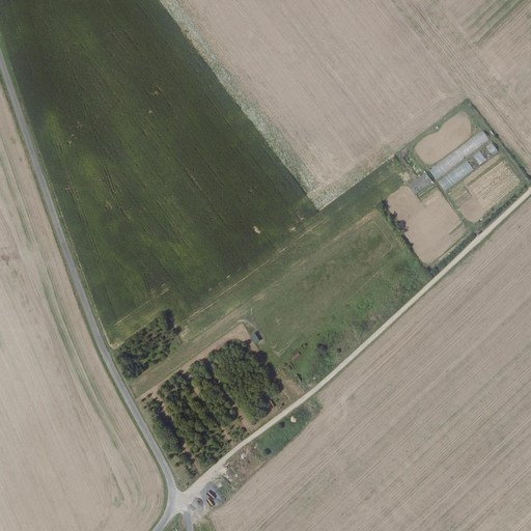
[(484,132),(428,168),(435,177),(491,141),(484,132)]
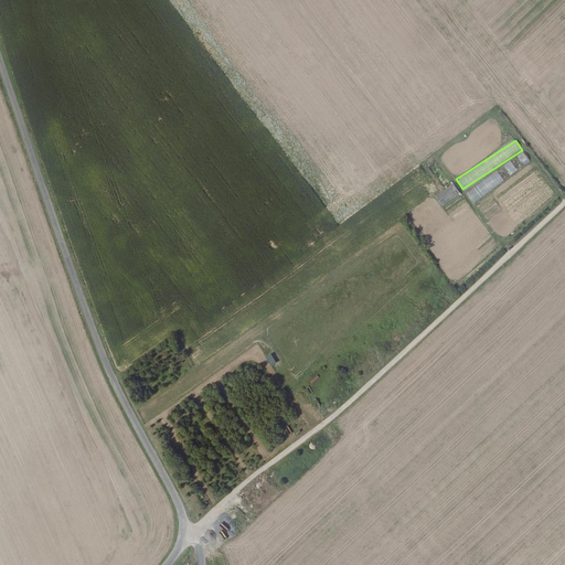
[(472,203),(530,162),(523,152),(466,193),(472,203)]
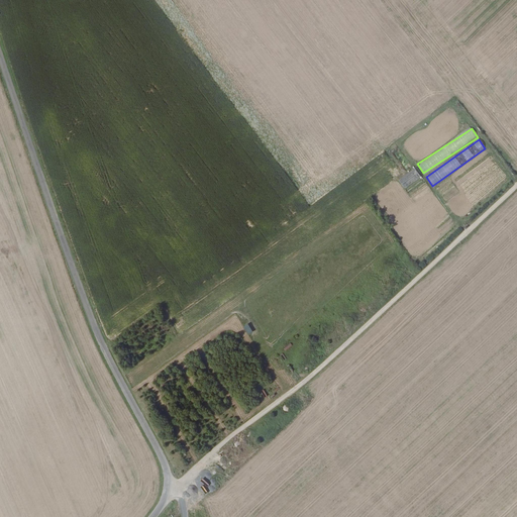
[(414,168),(399,180),(405,189),(421,176),(414,168)]
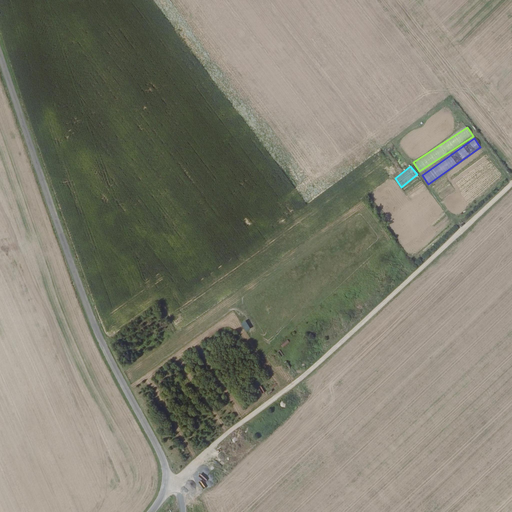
[(240,324),(245,331),(250,328),(245,321),(240,324)]
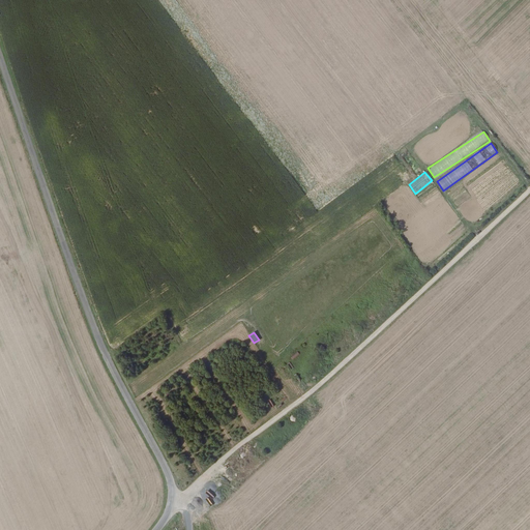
[(297,352),(290,357),(293,360),(299,355),(297,352)]
